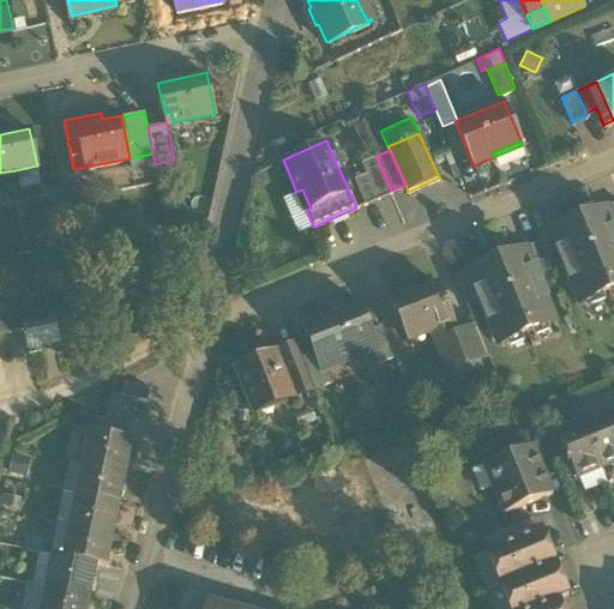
[(156,170),(155,164),(152,154),(130,158),(133,175),(156,170)]
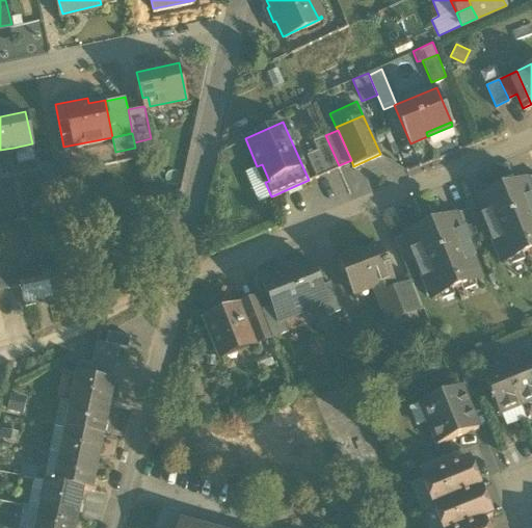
[(307,154),(317,177),(340,167),(339,165),(325,135),(313,140),(316,150),(307,154)]
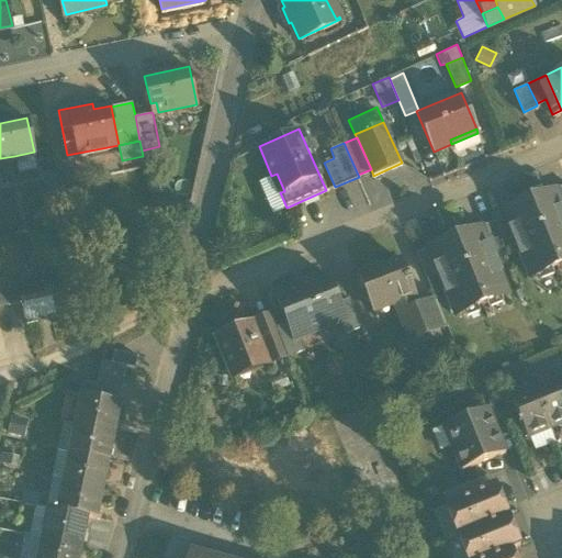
[(37,169),(34,152),(14,156),(18,173),(37,169)]
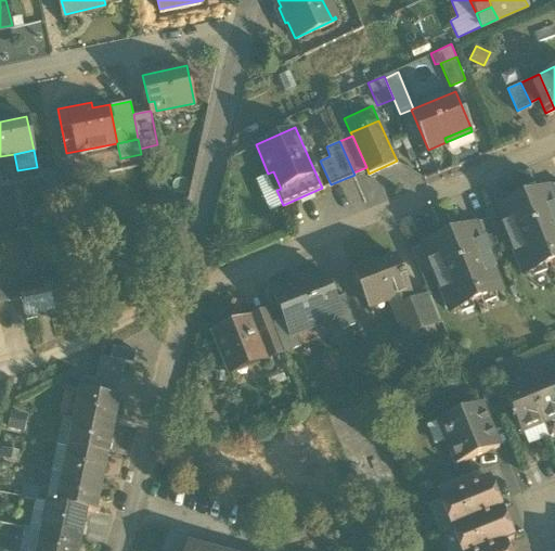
[(55,168),(62,201),(77,199),(71,165),(55,168)]
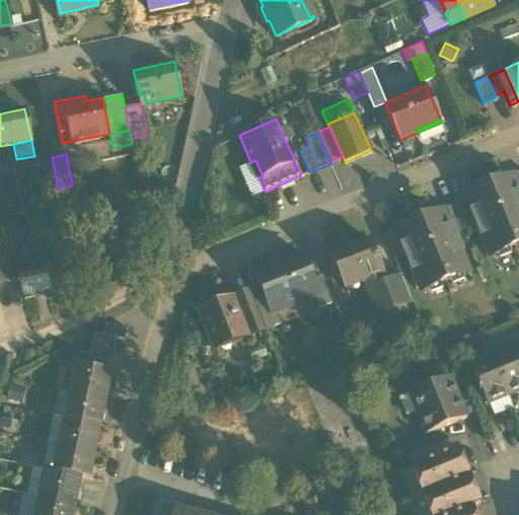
[(250,162),(258,177),(263,176),(255,160),(250,162)]
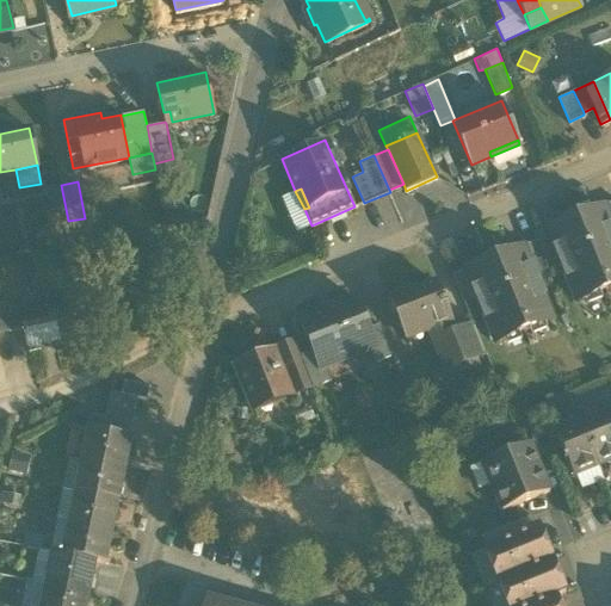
[(297,232),(312,226),(304,209),(295,191),(282,197),(297,232)]
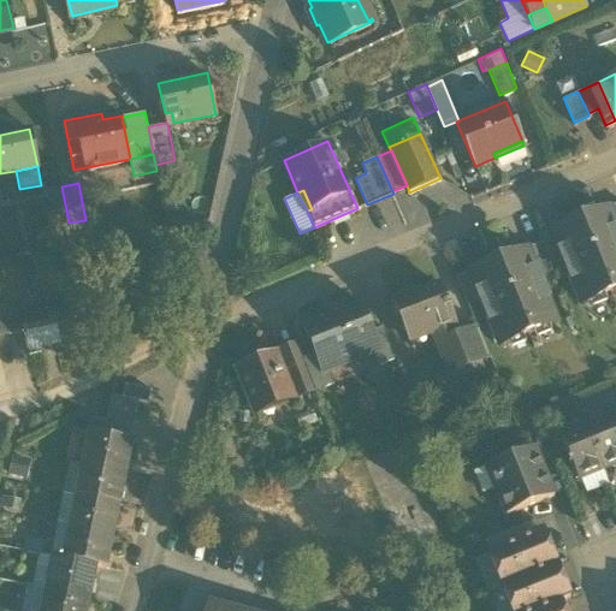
[(563,256),(581,301),(615,286),(615,221),(610,206),(552,230),(563,256)]
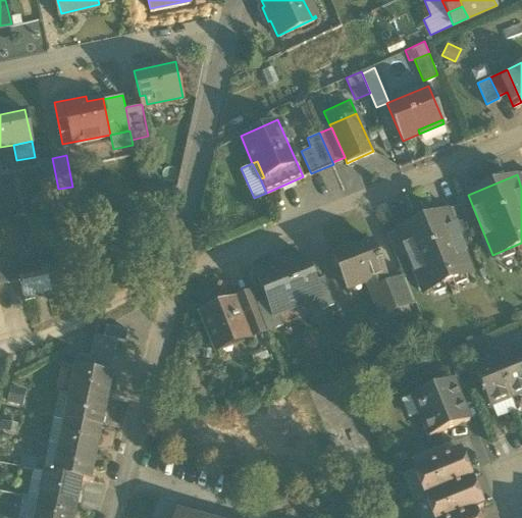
[(456,198),(458,203),(465,221),(477,217),(468,195),(467,193),(456,198)]
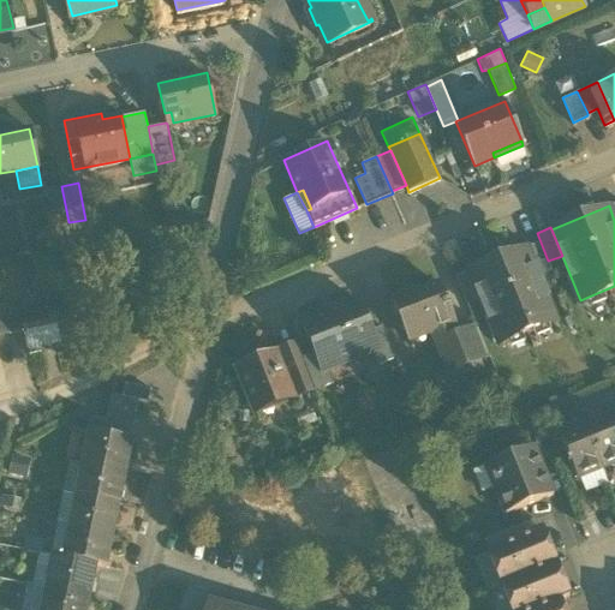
[(551,267),(548,261),(539,239),(526,245),(527,246),(537,273),(551,267)]
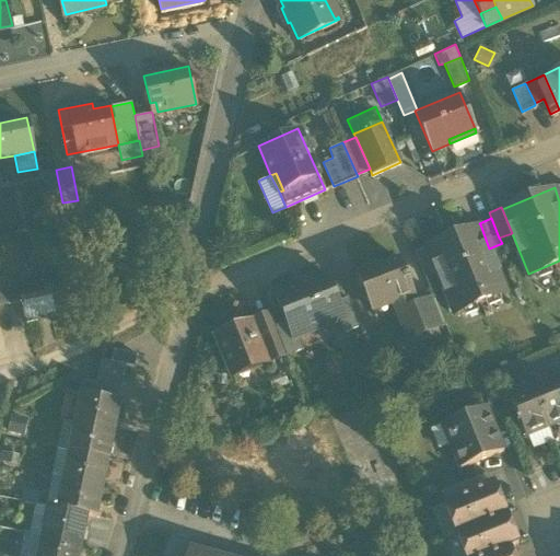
[(436,270),(454,311),(506,290),(489,248),(480,224),(428,246),(436,270)]
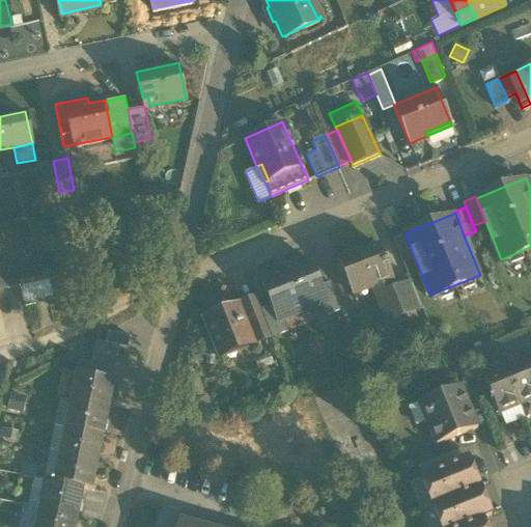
[(393,237),(402,260),(414,256),(406,233),(404,231),(393,237)]
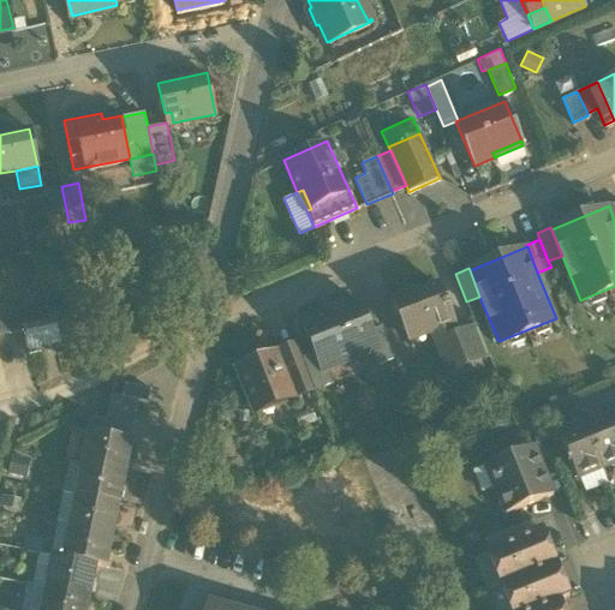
[(431,322),(434,329),(453,321),(448,306),(449,305),(448,303),(447,303),(439,282),(419,289),(417,286),(392,295),(406,332),(431,322)]
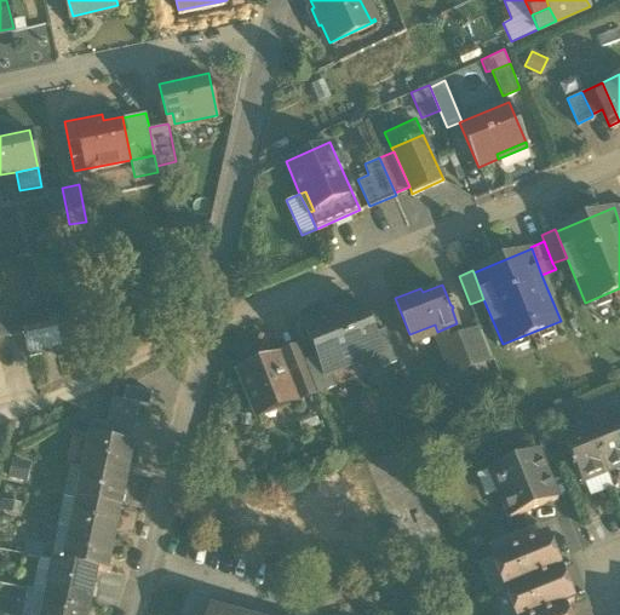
[(23,331),(28,355),(81,342),(72,299),(18,311),(23,331)]
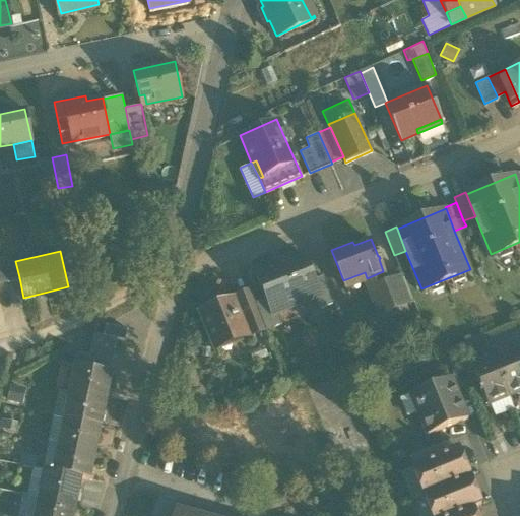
[(267,297),(273,312),(276,311),(314,296),(318,295),(313,279),(302,252),(284,259),(285,261),(275,265),(274,262),(260,268),(266,282),(262,284),(267,297)]
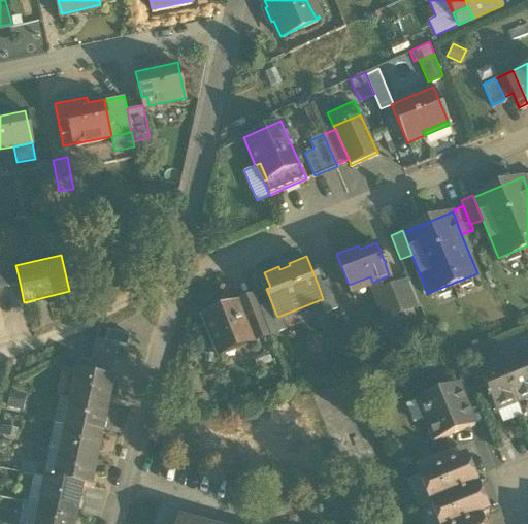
[(13,257),(0,260),(0,285),(20,282),(15,265),(13,257)]
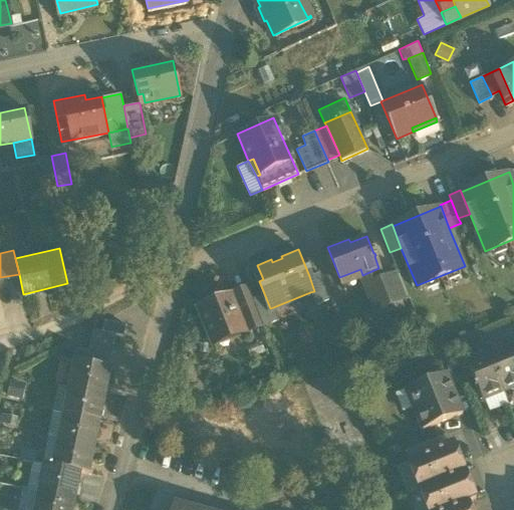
[(383,278),(378,268),(362,275),(361,275),(374,308),(391,302),(382,279),(383,279),(383,278)]
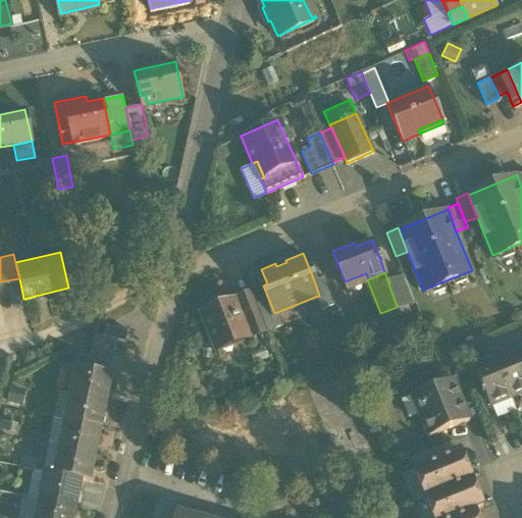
[(347,288),(367,279),(368,279),(366,273),(345,281),(347,288)]
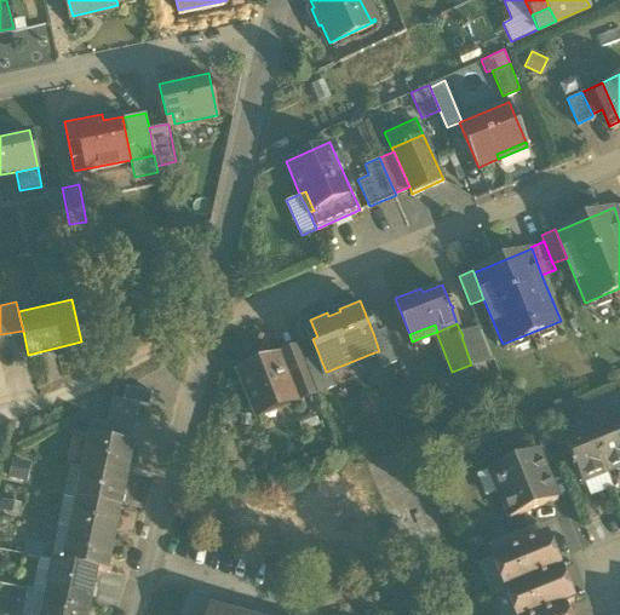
[(374,352),(380,367),(400,360),(388,328),(373,333),(379,351),(374,352)]
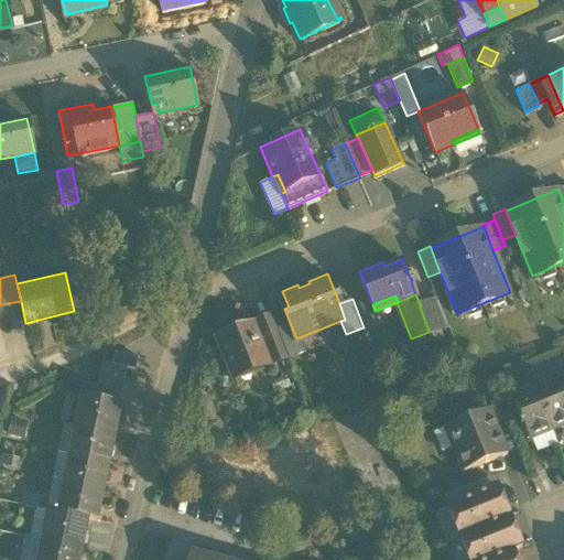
[(420,307),(429,332),(446,324),(436,300),(421,305),(421,307),(420,307)]
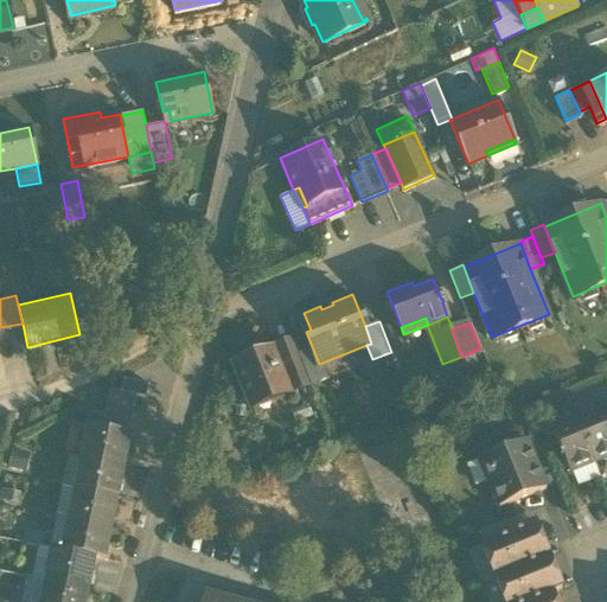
[(288,385),(308,378),(298,352),(293,338),(279,344),(275,352),(288,385)]
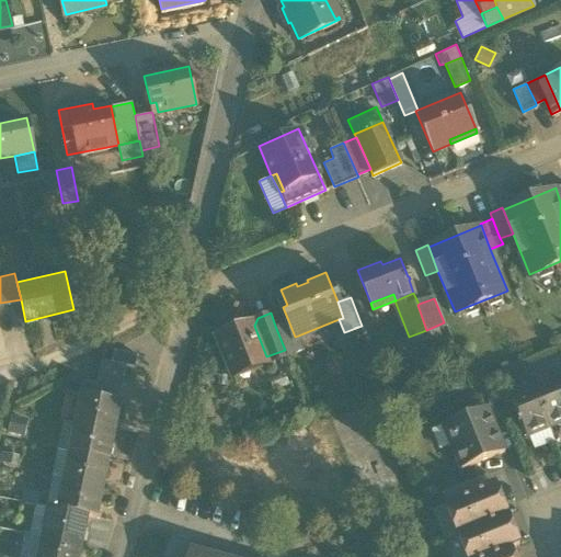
[(288,320),(275,326),(285,350),(287,354),(304,348),(298,336),(295,337),(288,320)]
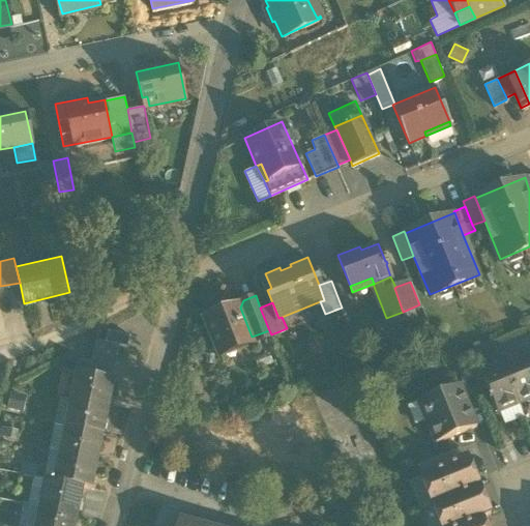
[(252,337),(240,308),(233,304),(204,316),(217,351),(252,337)]
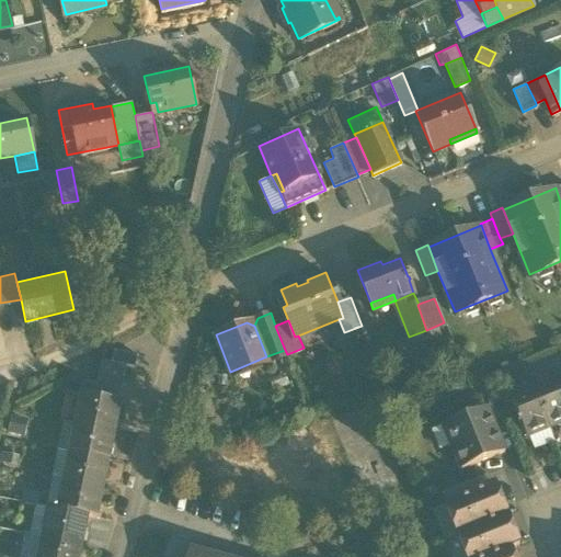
[(114,348),(111,360),(125,363),(135,365),(137,353),(114,348)]
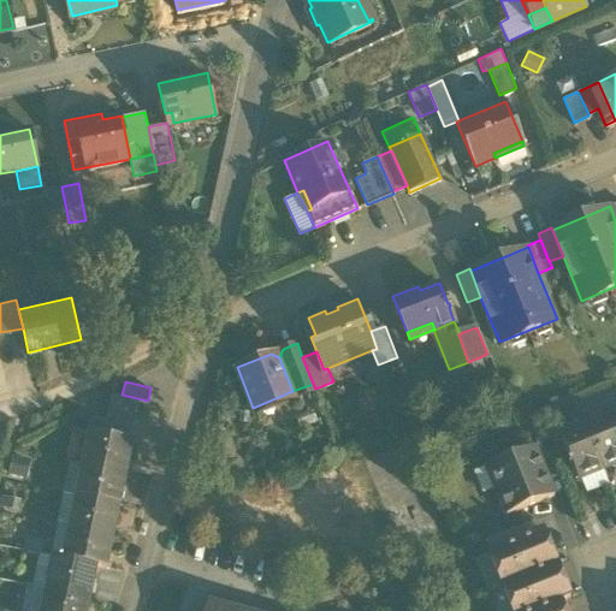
[(111,393),(108,407),(135,413),(137,398),(122,395),(111,393)]
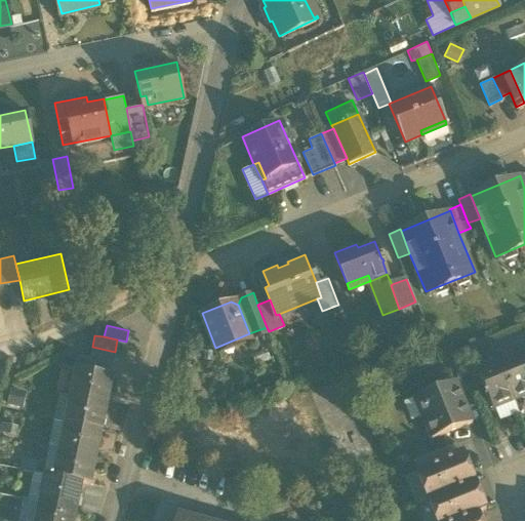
[(114,363),(115,352),(92,347),(90,358),(114,363)]
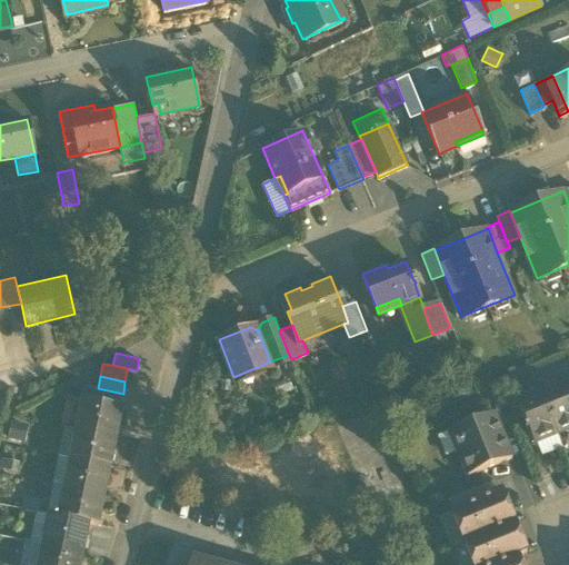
[(556,432),(568,426),(568,399),(563,387),(560,379),(539,388),(556,432)]
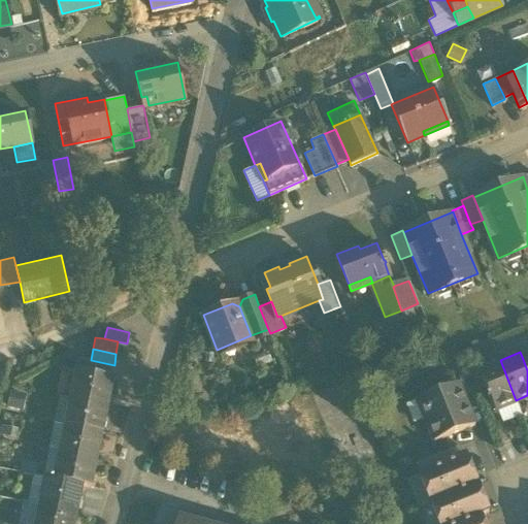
[(81,370),(89,371),(91,360),(78,357),(76,369),(81,370)]
